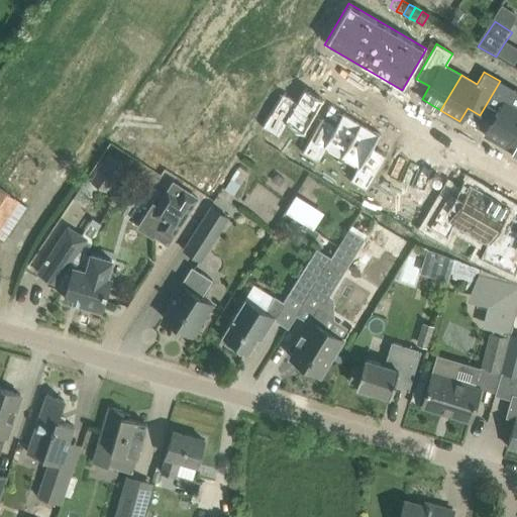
[(500,81),(480,115),(492,123),(485,135),(504,146),(516,123),(516,107),(508,103),(516,90),(500,81)]
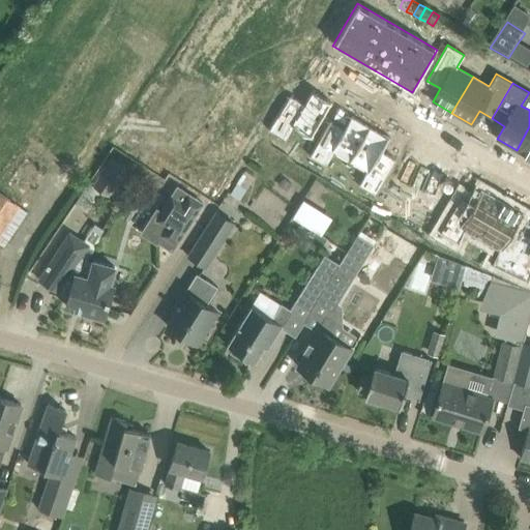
[(270,126),(267,129),(286,140),(293,127),(311,138),(332,101),(312,90),(303,102),(290,95),(284,105),(270,126)]
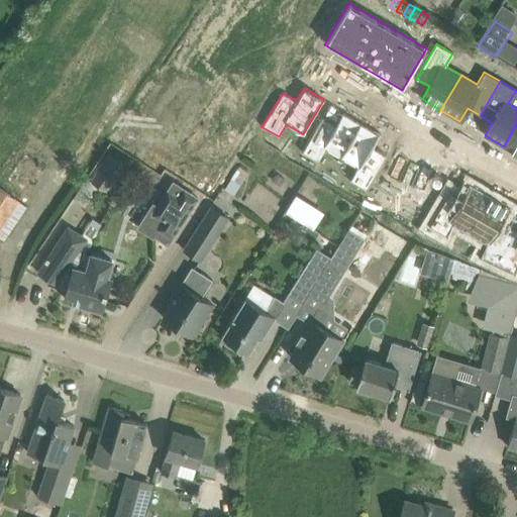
[(265,95),(251,115),(264,123),(277,102),(265,95)]
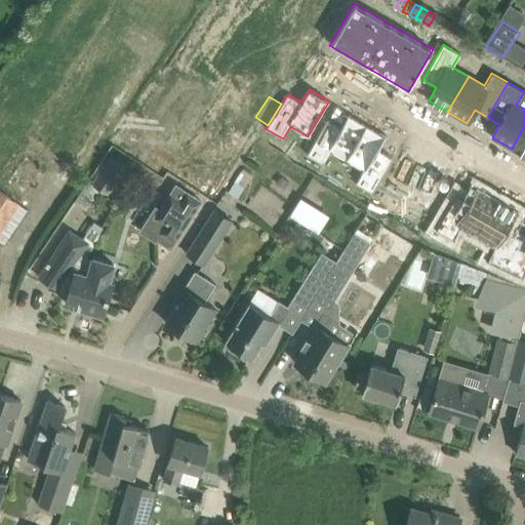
[(326,119),(306,155),(323,164),(330,152),(346,161),(367,125),(348,114),(339,127),(326,119)]
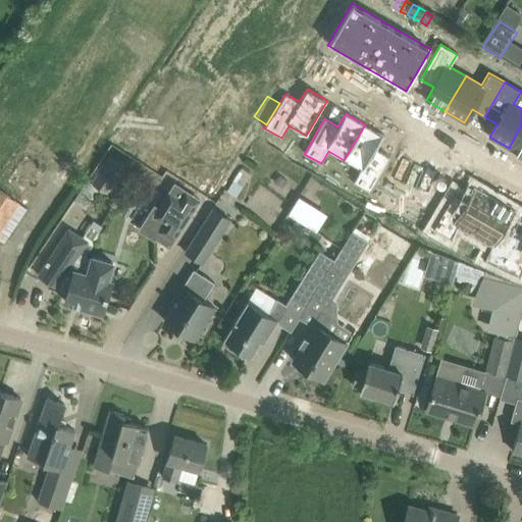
[(365,124),(344,160),(360,169),(352,181),(369,192),(389,156),(376,149),(383,136),(365,124)]
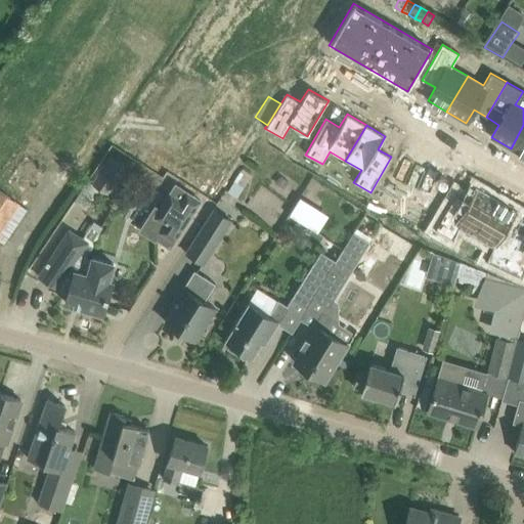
[(523,125),(511,148),(523,157),(523,125)]
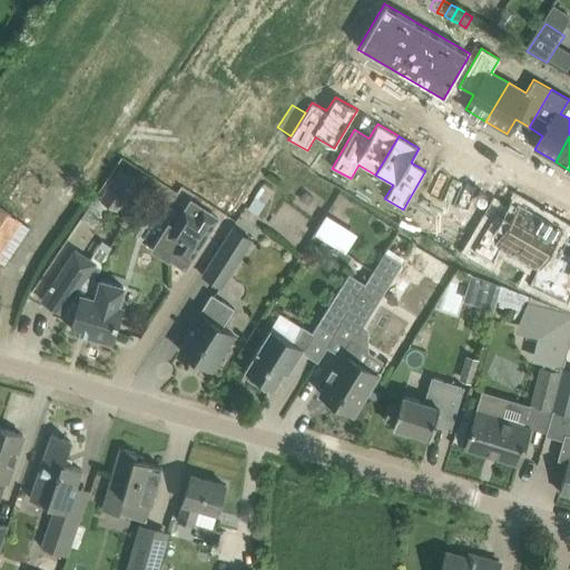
[(119,169),(99,199),(116,210),(136,182),(119,169)]
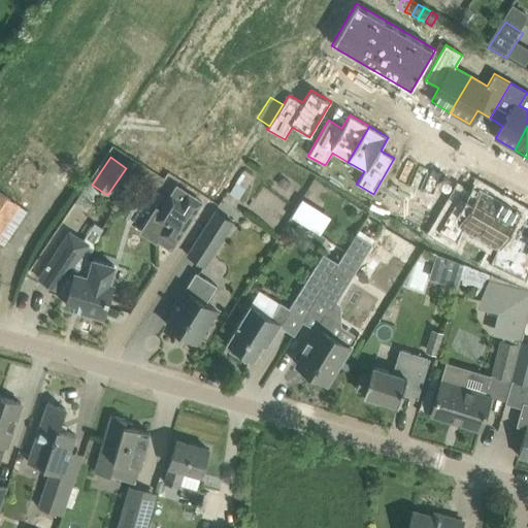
[(243,169),(229,192),(239,199),(254,176),(243,169)]
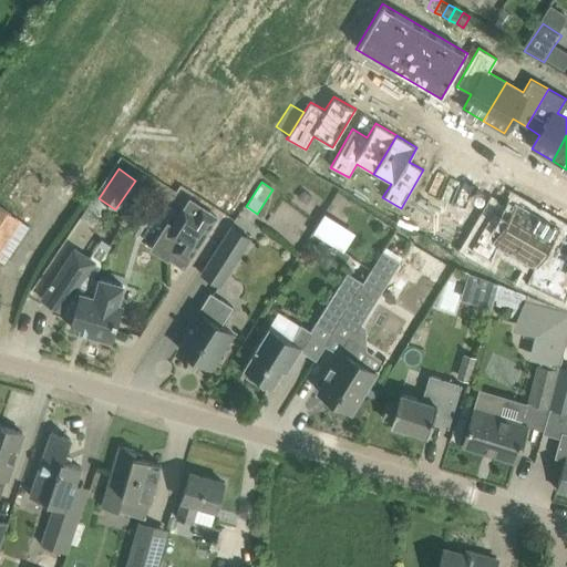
[(175,224),(168,233),(179,240),(175,247),(191,257),(219,213),(204,203),(197,214),(186,207),(175,223),(175,224)]
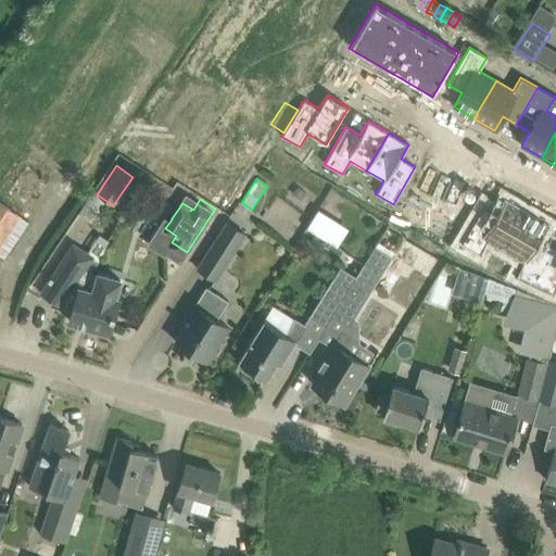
[(483,205),(462,243),(479,253),(488,240),(504,250),(526,212),(506,200),(497,214),(483,205)]
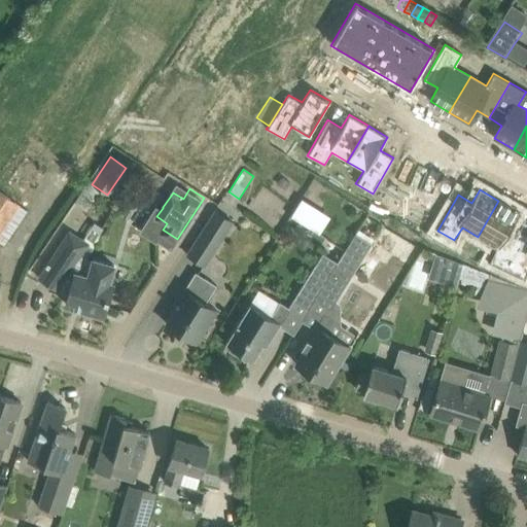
[(0,233),(19,206),(0,192),(0,233)]
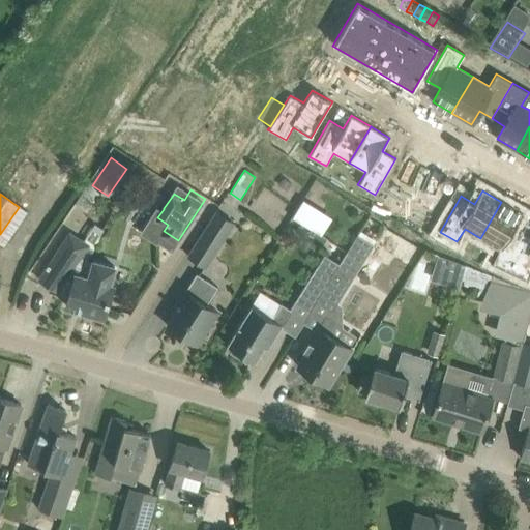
[(501,202),(480,238),(501,249),(494,265),(509,272),(528,233),(513,227),(521,213),(501,202)]
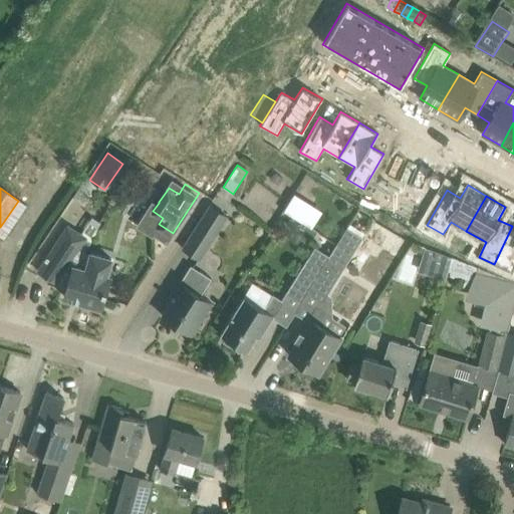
[(300,199),(288,212),(297,220),(309,208),(300,199)]
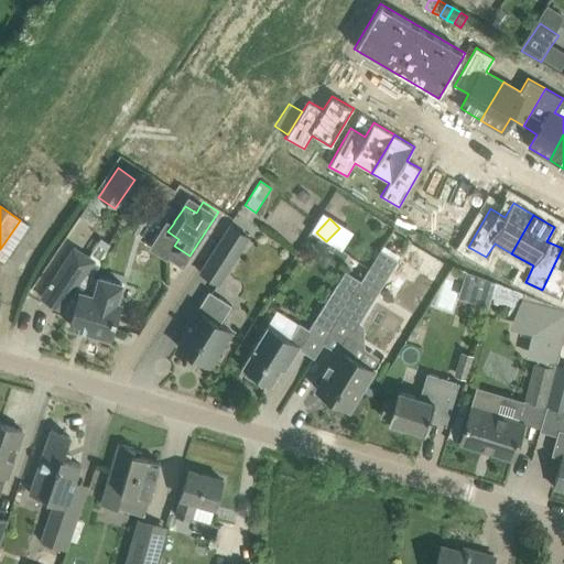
[(218,284),(249,237),(229,225),(199,272),(218,284)]
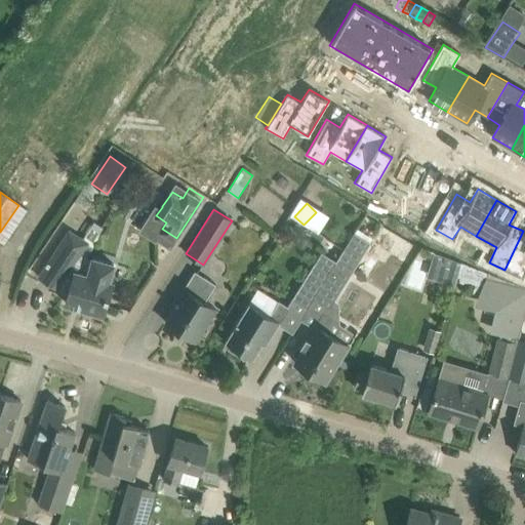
[(91,260),(78,256),(87,242),(69,231),(48,261),(47,260),(45,264),(46,265),(38,277),(57,289),(58,287),(69,291),(65,303),(103,314),(112,283),(109,282),(113,265),(92,258),(91,260)]
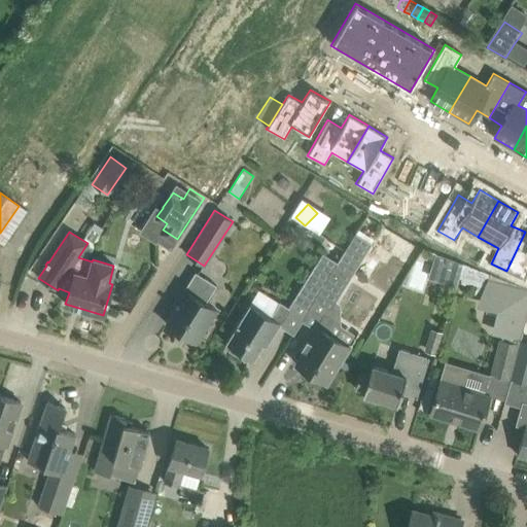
[(526,233),(525,232),(506,271),(522,278),(526,268),(526,233)]
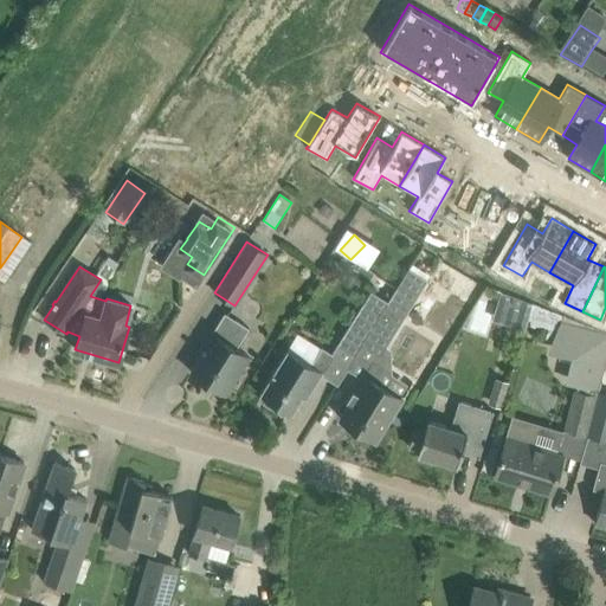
[(387,302),(362,343),(363,345),(376,353),(380,354),(385,346),(419,290),(426,279),(408,268),(387,302)]
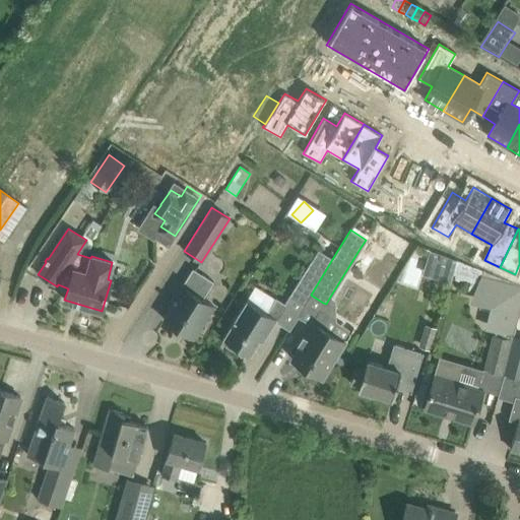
[(453,279),(461,258),(435,248),(427,270),(453,279)]
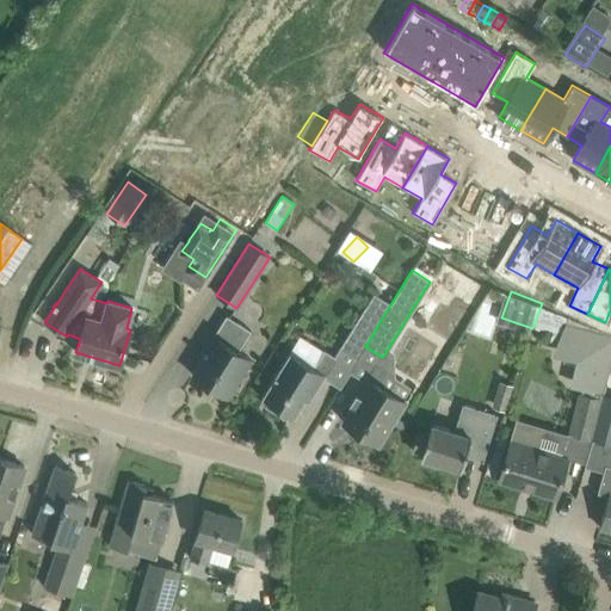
[(365,346),(390,304),(374,294),(340,347),(358,358),(365,346)]
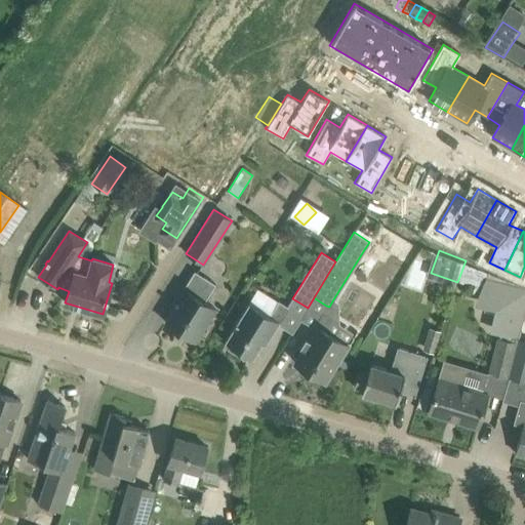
[(195,340),(215,309),(204,301),(215,285),(194,272),(184,287),(171,307),(173,309),(165,322),(195,340)]
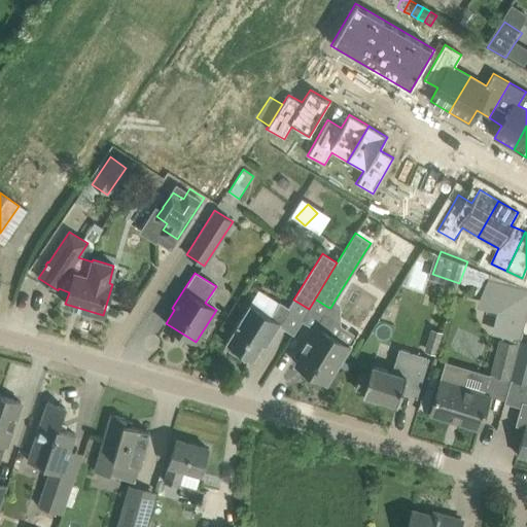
[(526,289),(486,280),(476,306),(497,311),(492,332),(500,335),(490,374),(508,379),(510,379),(518,348),(517,348),(524,319),(526,310),(526,307),(526,289)]
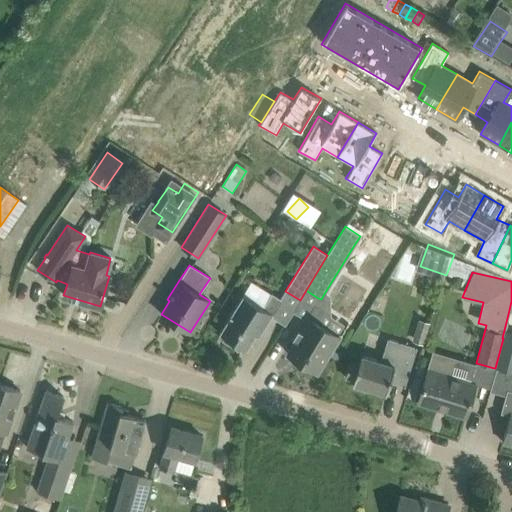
[(230,316),(219,333),(224,336),(221,339),(239,351),(242,347),(247,350),(256,335),(259,337),(282,299),(271,293),(270,294),(262,307),(242,295),(230,316)]
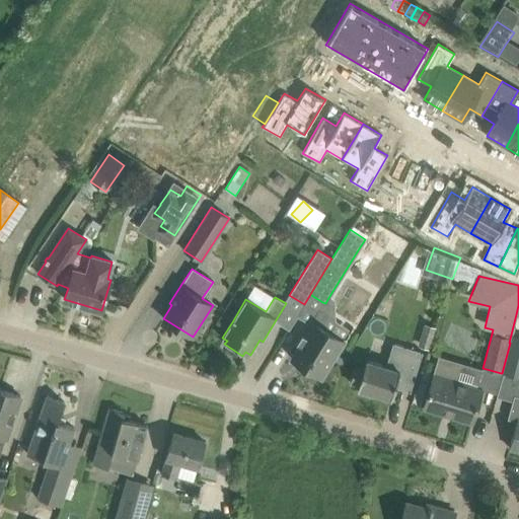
[(518,302),(518,305),(516,314),(509,343),(510,343),(502,373),(518,378),(518,302)]
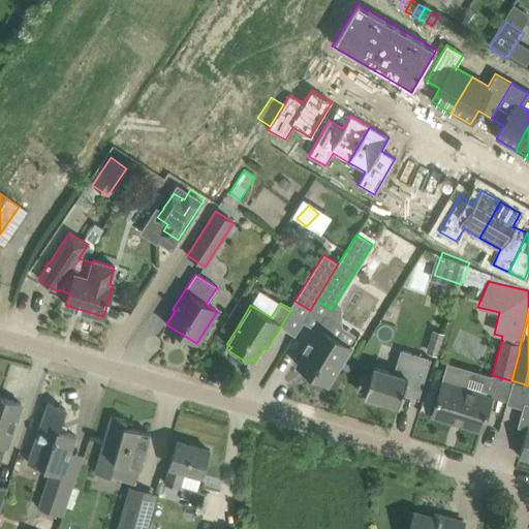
[(306,351),(298,365),(312,374),(313,377),(320,382),(323,381),(328,383),(338,366),(350,347),(351,345),(349,344),(318,323),(303,349),(306,351)]
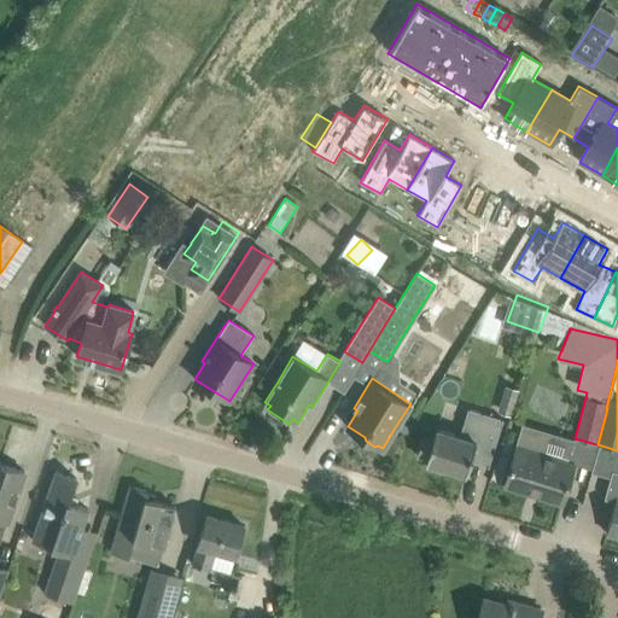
[(488,468),(502,421),(467,410),(459,438),(435,431),(432,439),(423,437),(417,455),(427,459),(426,461),(429,462),(427,467),(443,472),(444,467),(466,473),(468,464),(488,468)]
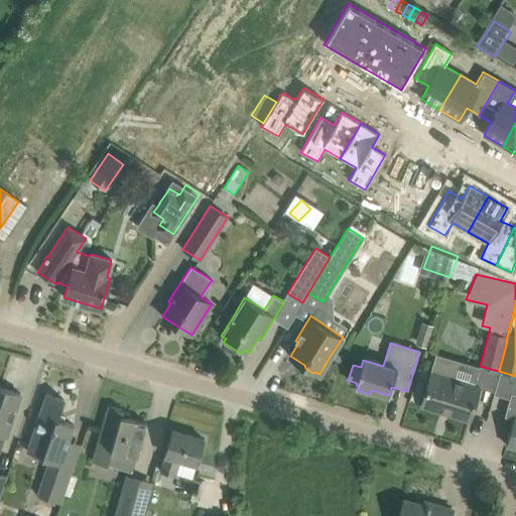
[(430,374),(420,405),(469,420),(479,387),(453,379),(457,365),(434,359),(430,374)]
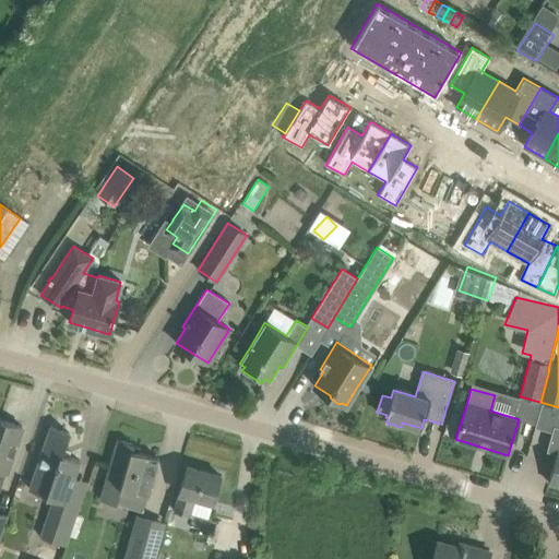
[(0,488),(6,472),(7,472),(22,427),(0,418),(0,488)]
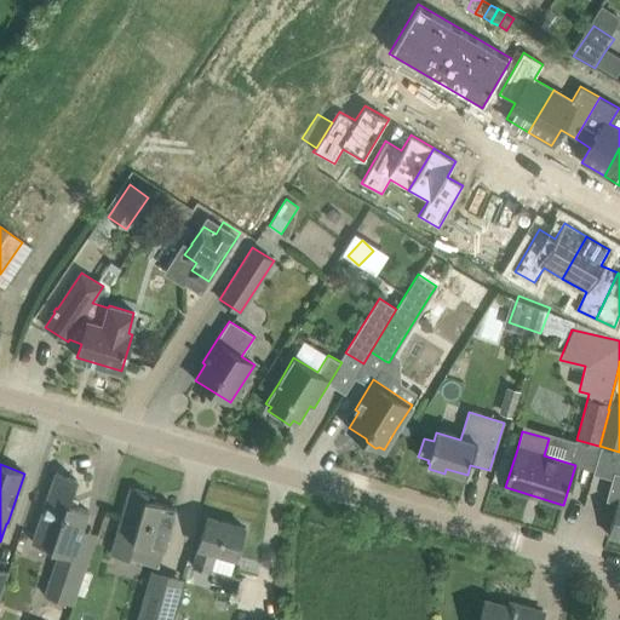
[(74,506),(70,499),(76,480),(56,472),(44,506),(47,506),(45,515),(41,514),(32,541),(33,543),(35,535),(53,541),(51,550),(59,552),(45,595),(74,604),(86,567),(72,562),(89,511),(74,506)]
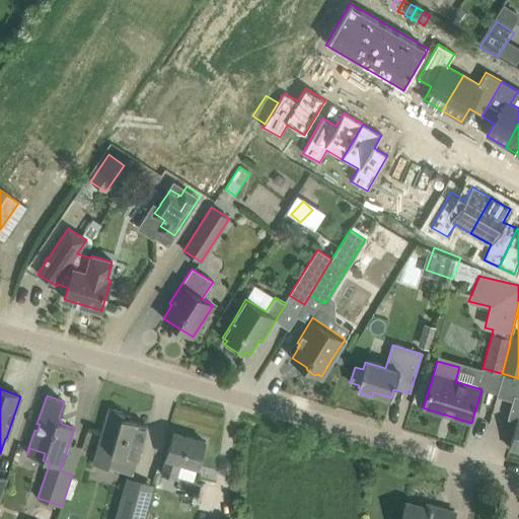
[(508,415),(507,420),(516,422),(509,448),(518,450),(518,396),(513,395),(508,415)]
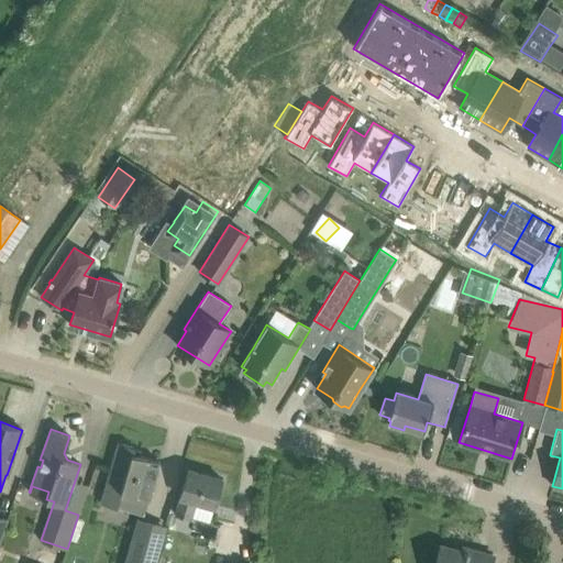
[(118,508),(122,493),(147,499),(159,461),(133,453),(134,448),(118,442),(101,503),(118,508)]
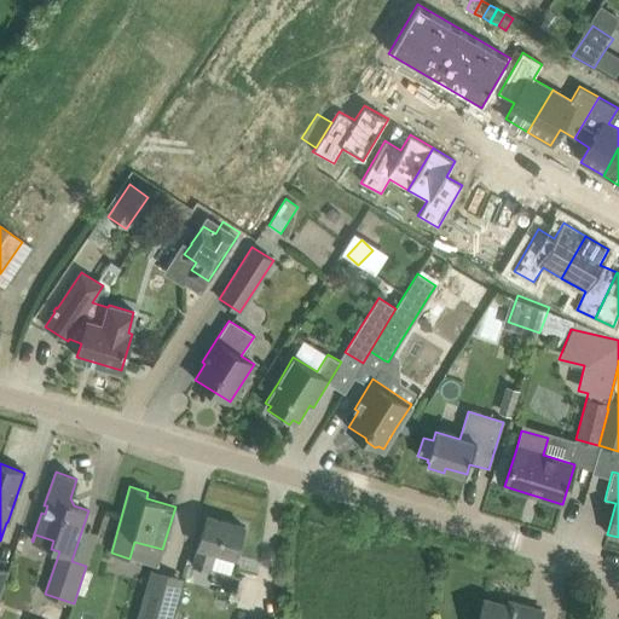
[(236,557),(244,526),(207,516),(194,566),(209,571),(215,551),(236,557)]
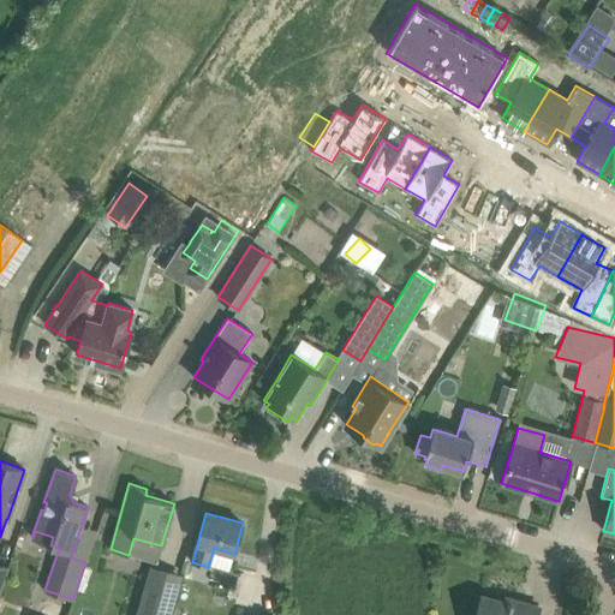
[(136,614),(169,614),(173,604),(142,596),(136,614)]
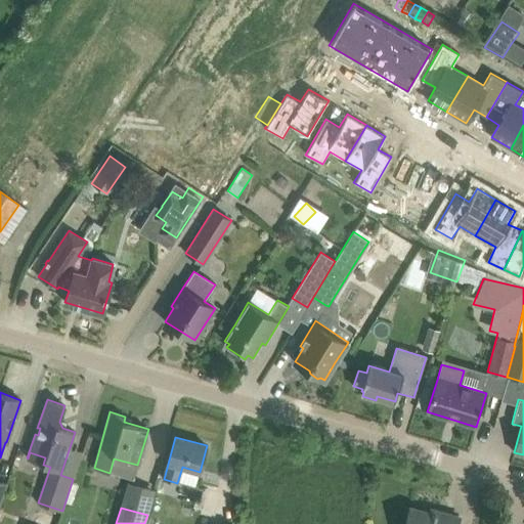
[(437,516),(409,508),(404,523),(457,523),(460,518),(438,512),(437,516)]
